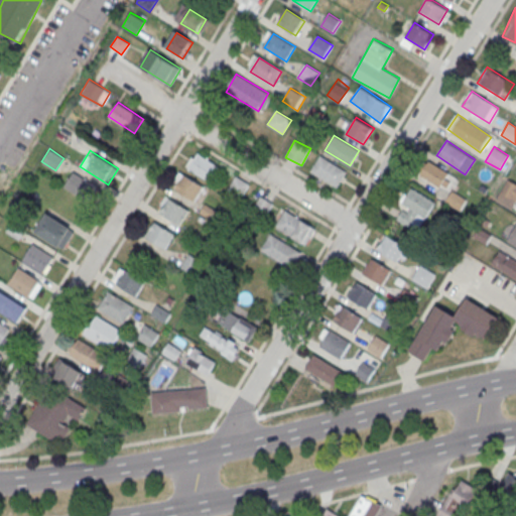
[(185,166),(211,182),(221,167),(196,151),(185,166)]
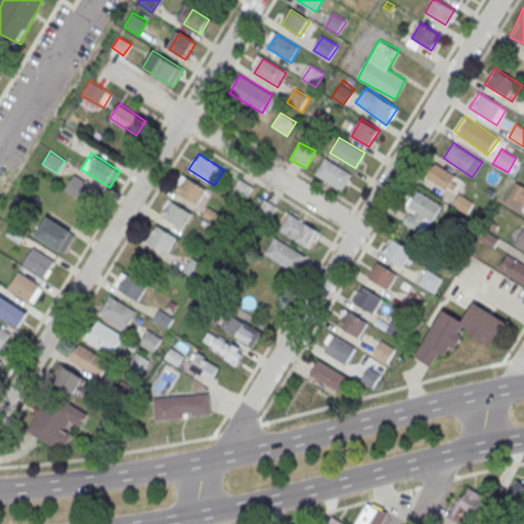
[(351,173),(325,158),(316,173),(341,188),(351,173)]
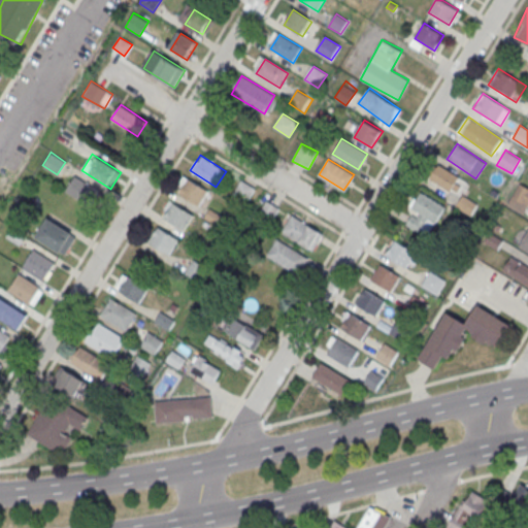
[(429,178),(457,196),(466,180),(439,164),(429,178)]
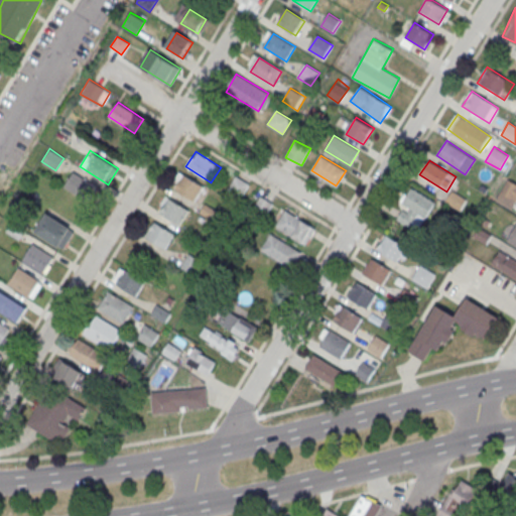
[(88,199),(95,182),(71,171),(63,188),(88,199)]
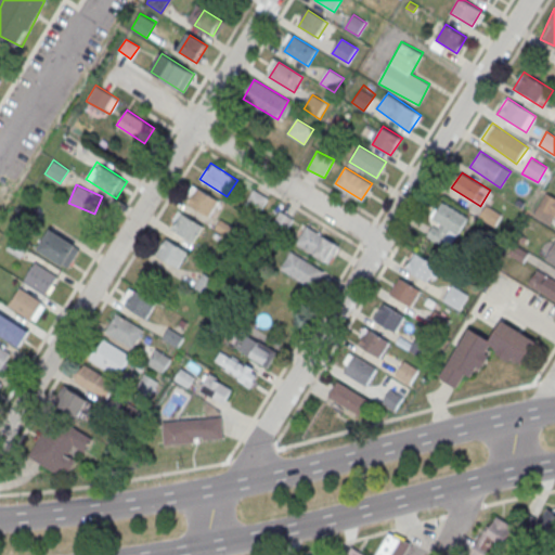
[(219,199),(198,188),(189,203),(209,216),(219,199)]
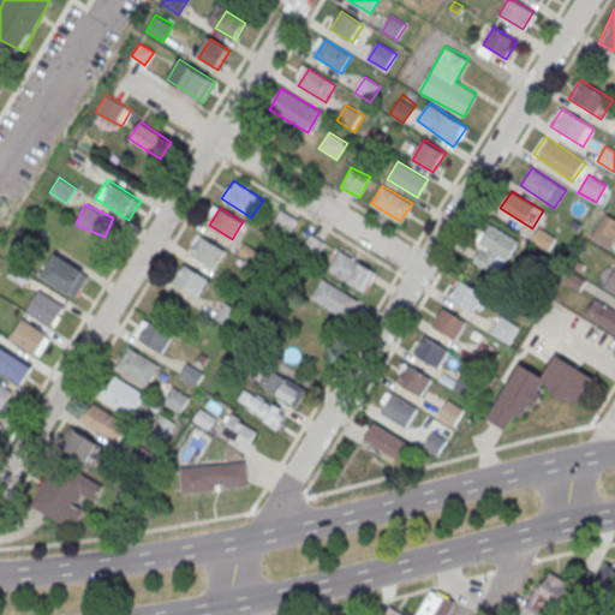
[(269,227),(286,237),(297,218),(281,208),(269,227)]
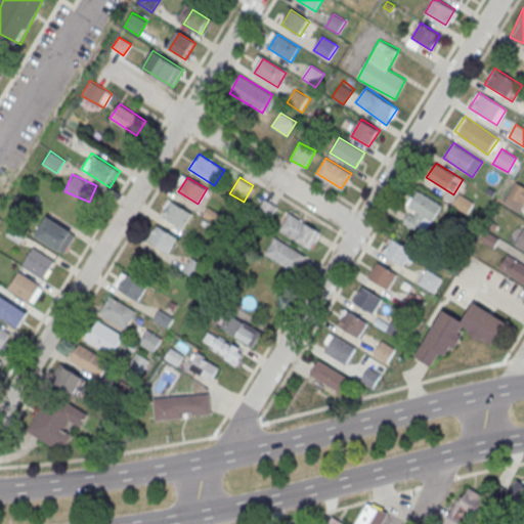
[(523,186),(523,205),(520,212),(504,203),(516,182),(523,186)]
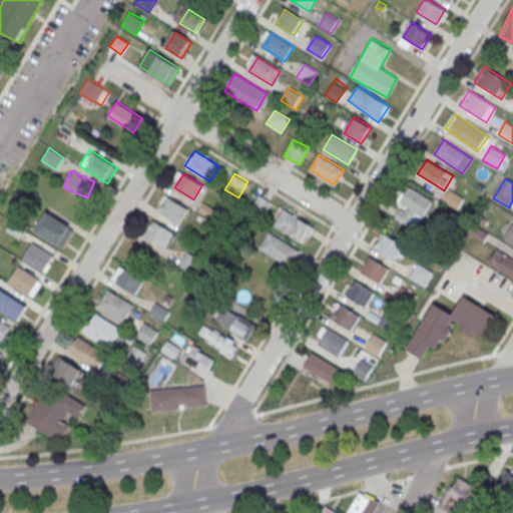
[(433,200),(410,186),(392,217),(415,230),(433,200)]
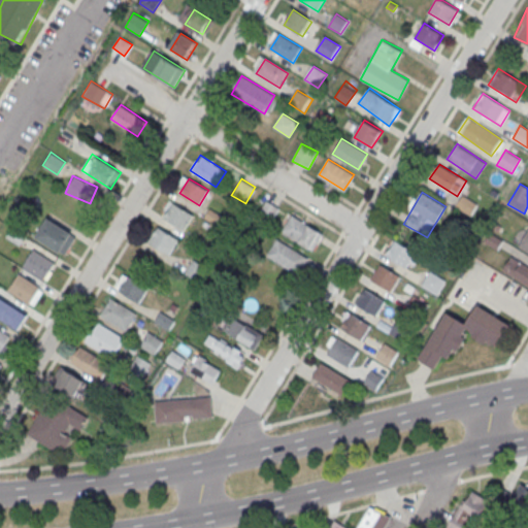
[(477,204),(470,216),(456,206),(463,195),(477,204)]
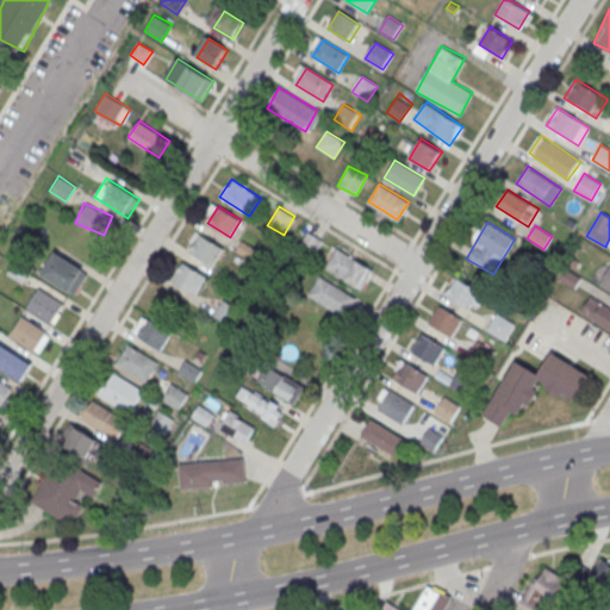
[(321,240),(307,232),(302,247),(315,253),(321,240)]
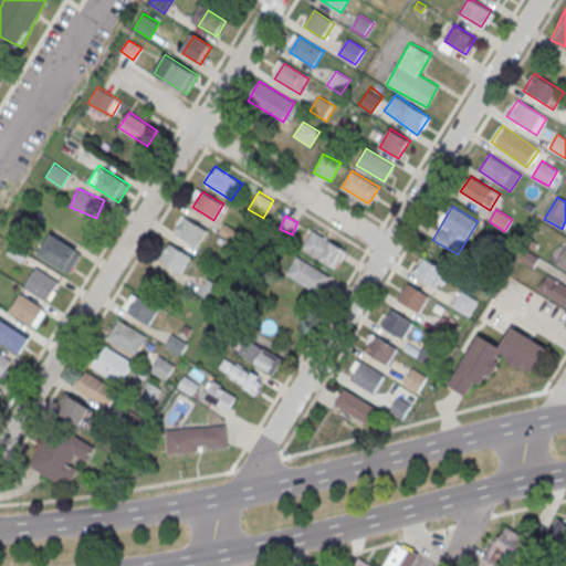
[(208,230),(187,217),(177,233),(198,245),(208,230)]
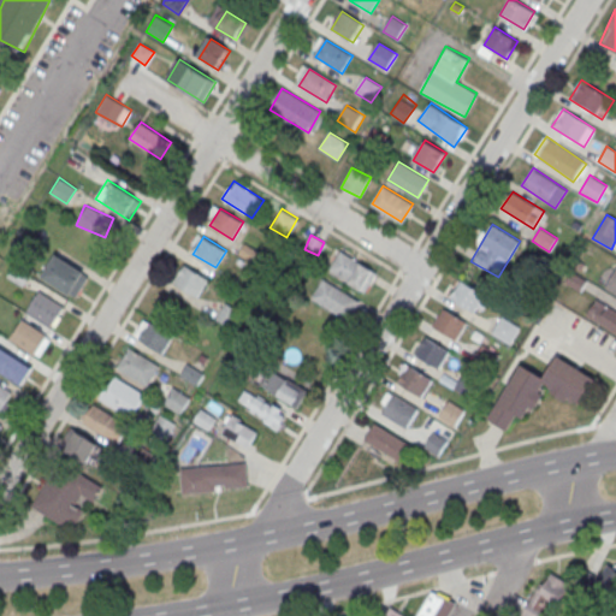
[(365,292),(377,272),(341,249),(329,270),(365,292)]
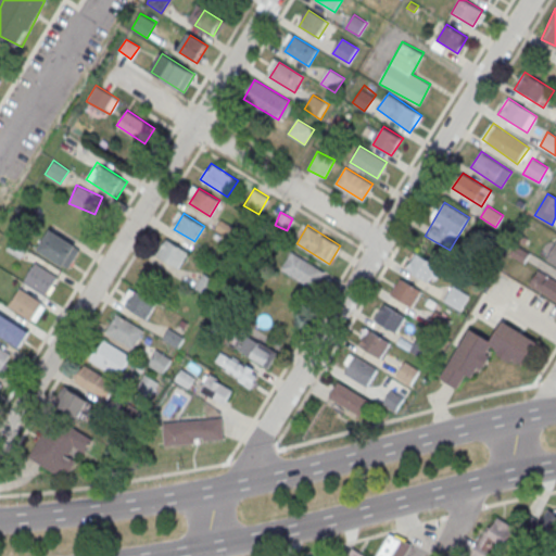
[(81,248),(50,228),(37,250),(68,268),(81,248)]
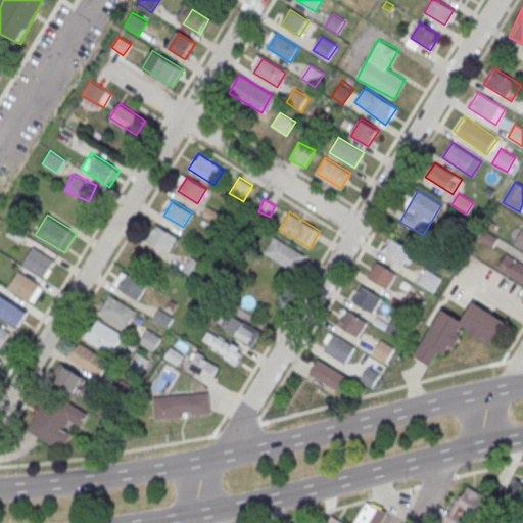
[(19,243),(26,233),(11,225),(6,234),(19,243)]
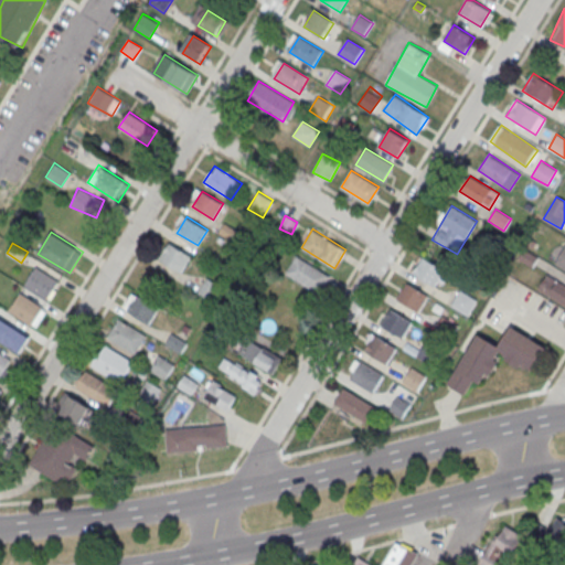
[(191,256),(170,243),(160,259),(181,272),(191,256)]
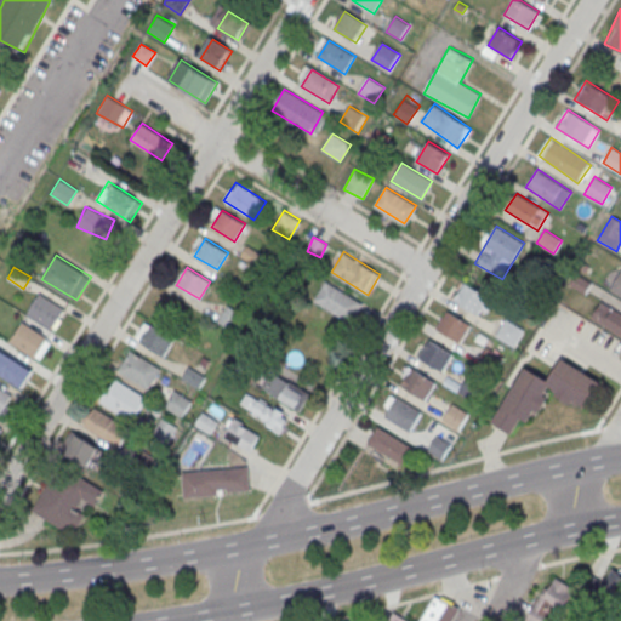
[(620,271),(610,289),(620,295),(620,271)]
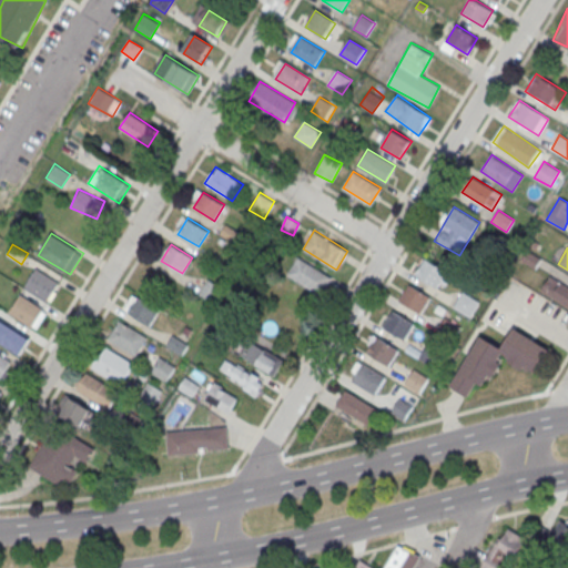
[(536,269),(541,259),(529,251),(523,260),(536,269)]
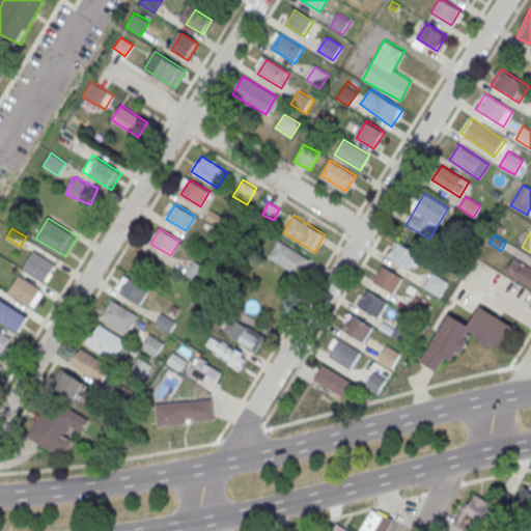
[(269,256),(299,276),(310,258),(279,240),(269,256)]
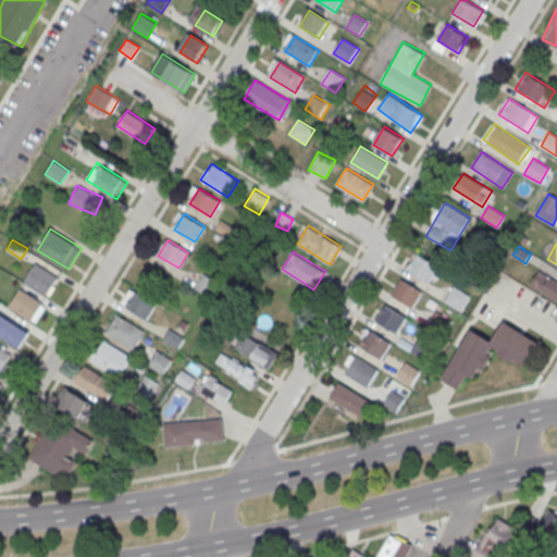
[(437,265),(417,254),(407,269),(428,282),(437,265)]
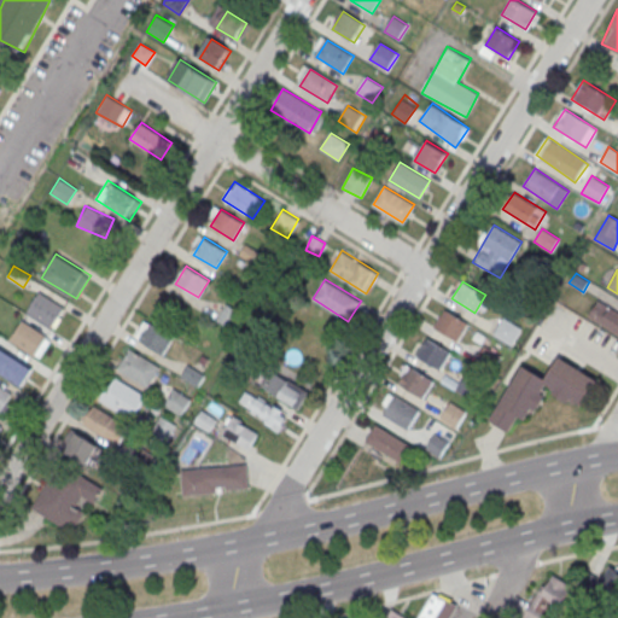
[(53,328),(65,309),(39,291),(25,312),(53,328)]
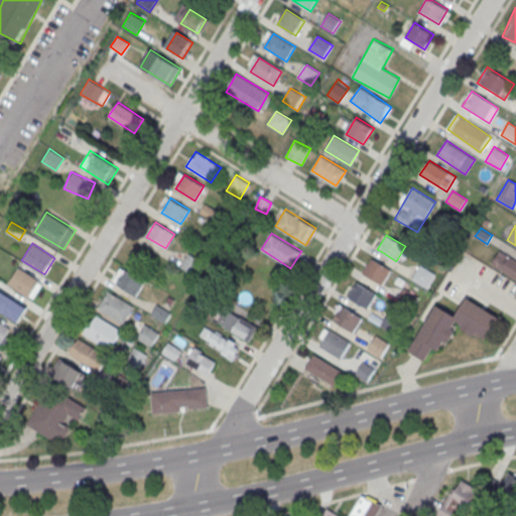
[(515,260),(500,250),(491,264),(515,280),(515,260)]
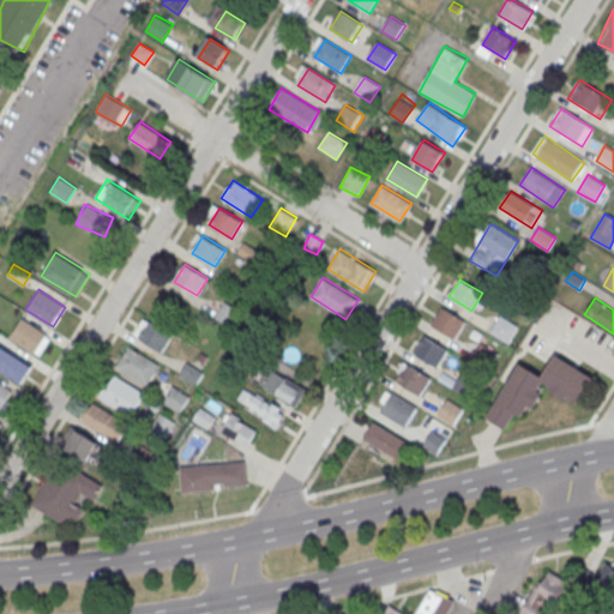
[(215,317),(230,327),(241,312),(226,301),(215,317)]
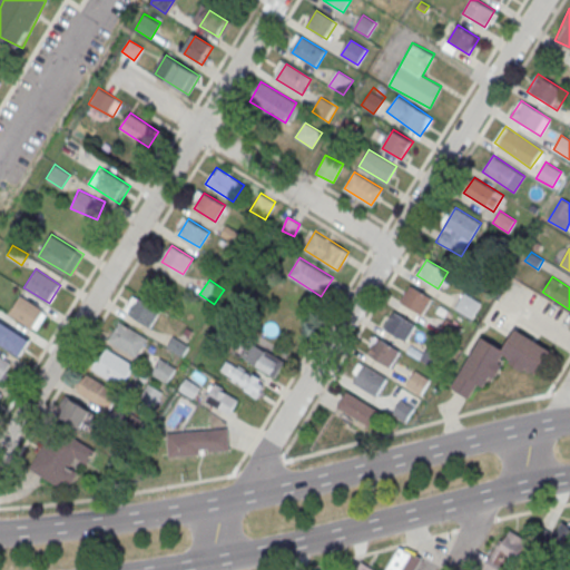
[(432,297),(411,285),(401,302),(422,314),(432,297)]
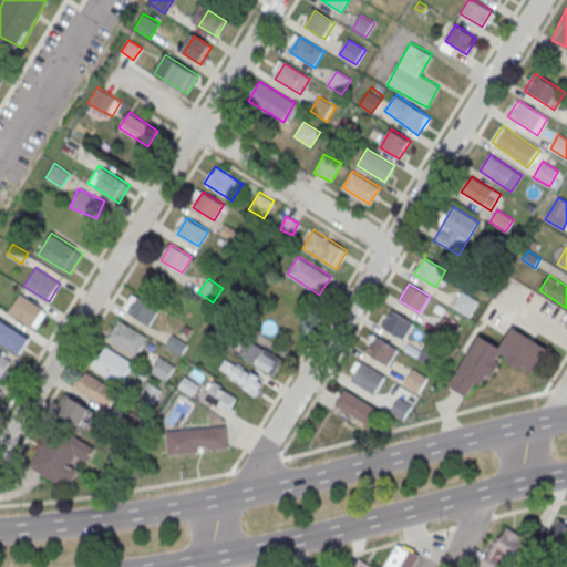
[(462,291),(453,306),(470,317),(478,301),(462,291)]
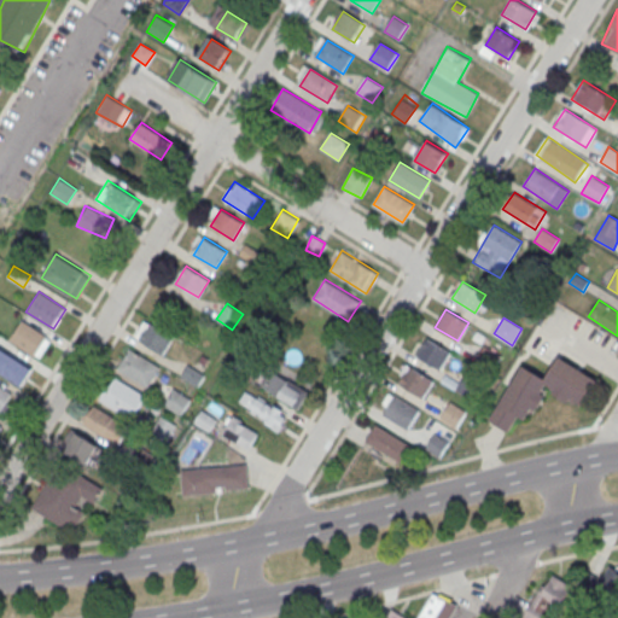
[(52,338),(22,319),(9,339),(38,359),(52,338)]
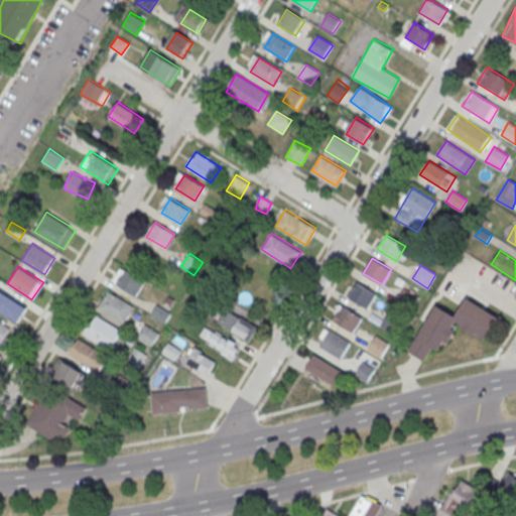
[(145,280),(126,269),(117,283),(136,295),(145,280)]
